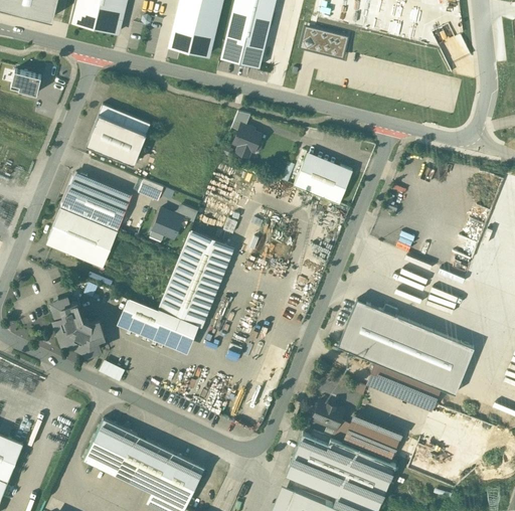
[(0,0),(0,6),(52,19),(57,0),(0,0)]
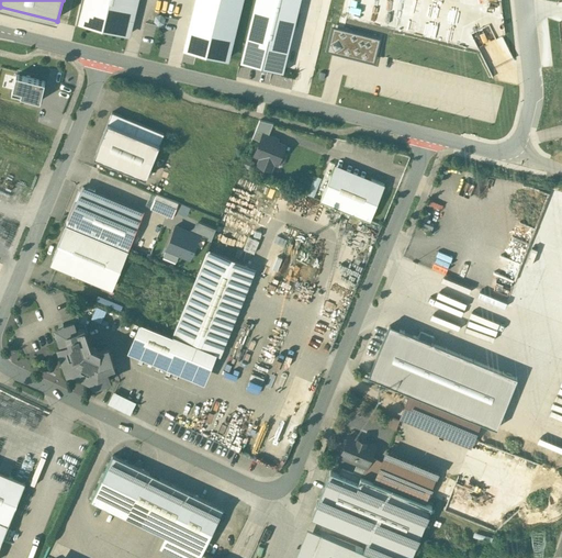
[(138,0),(82,0),(77,25),(130,38),(138,0)]
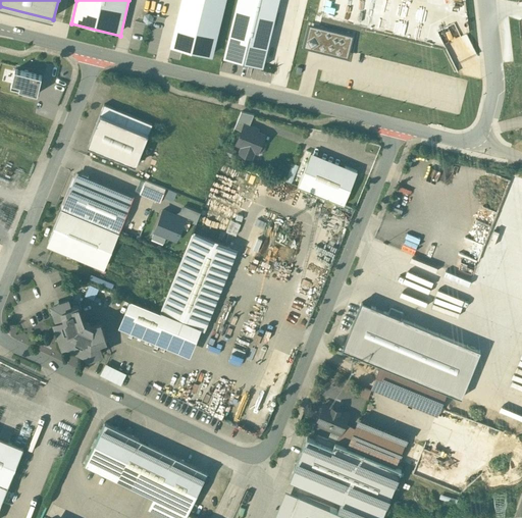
[(165,15),(168,4),(165,4),(166,0),(159,0),(156,13),(165,15)]
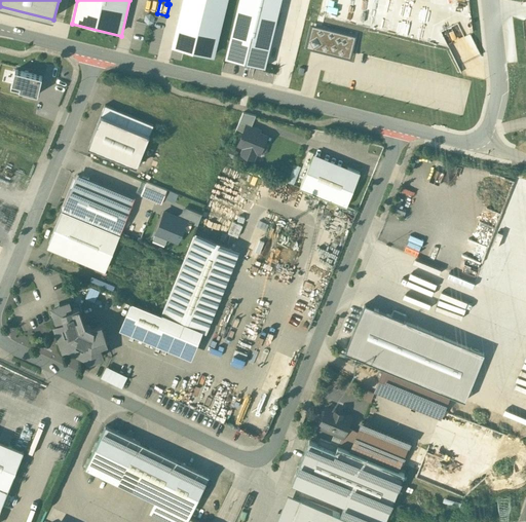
[(228,0),(183,0),(172,47),(215,59),(228,0)]
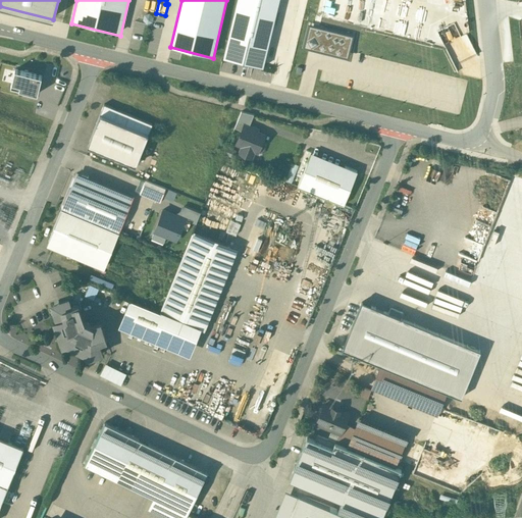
[(279,0),(238,0),(223,60),(263,70),(279,0)]
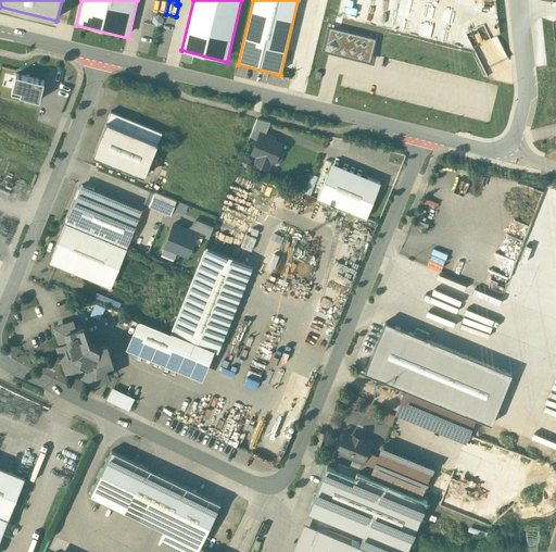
[(377,41),(329,29),(324,54),(370,65),(377,41)]
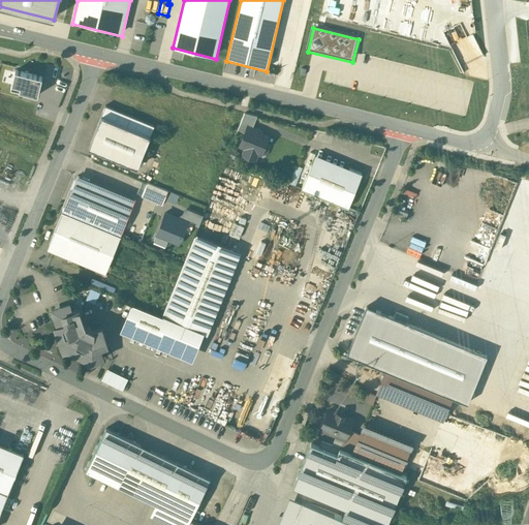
[(42,81),(16,73),(10,92),(38,99),(42,81)]
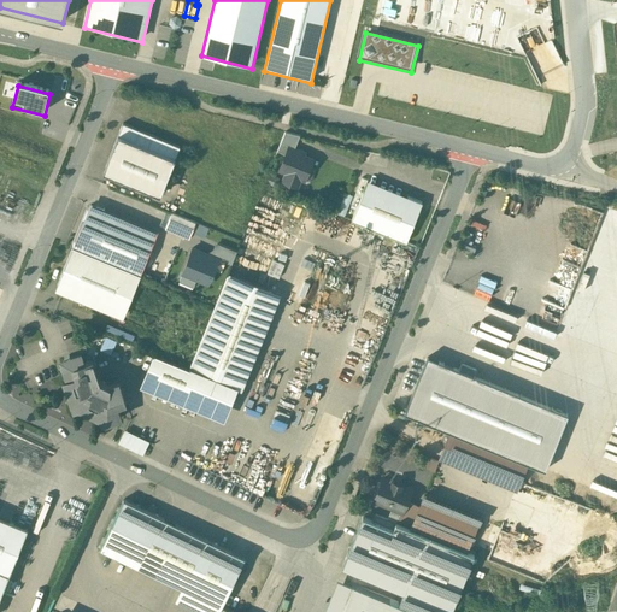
[(180,151),(123,127),(118,139),(175,162),(180,151)]
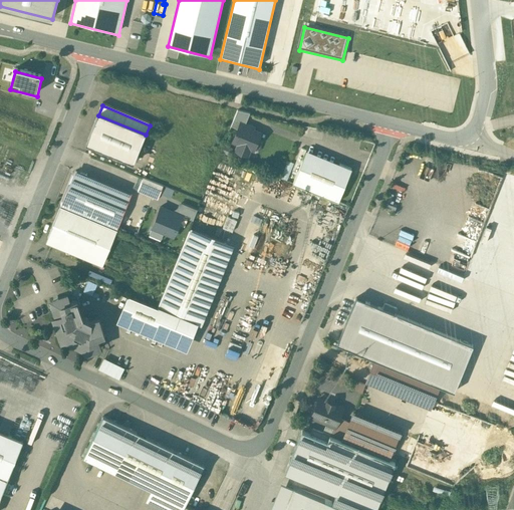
[(250,116),(237,113),(231,130),(238,133),(243,135),(245,129),(250,116)]
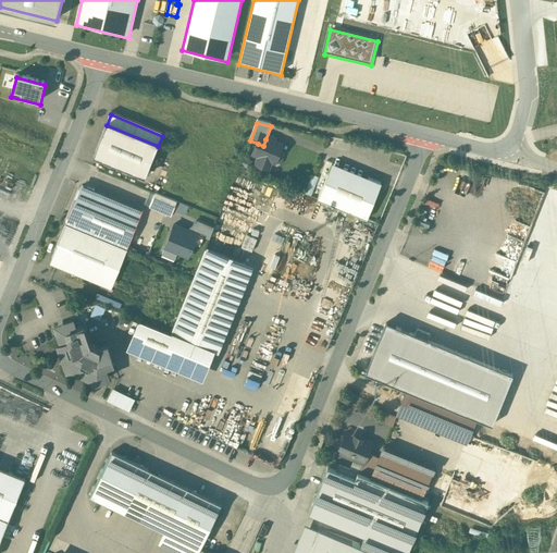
[(158,146),(107,125),(94,158),(145,179),(158,146)]
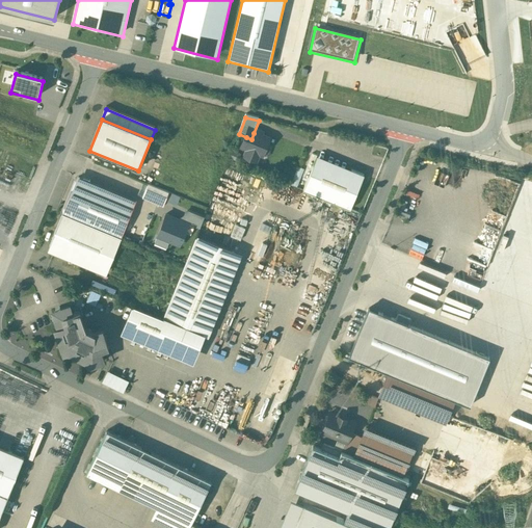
[(254,133),(251,139),(246,137),(241,151),(247,153),(244,159),(256,164),(259,157),(262,159),(269,141),(260,138),(261,136),(254,133)]
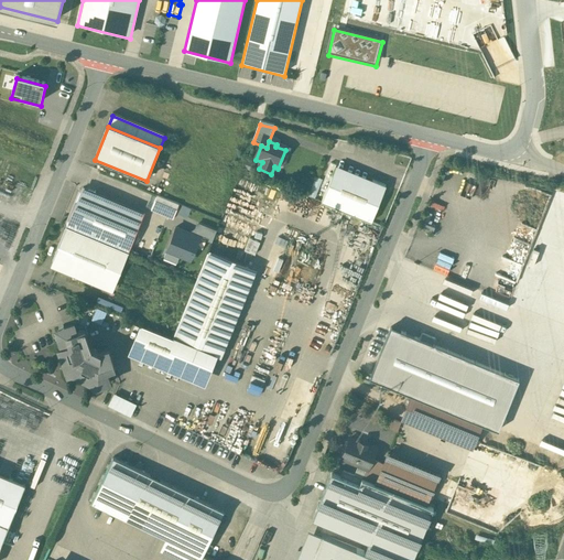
[(335,172),(322,205),(371,226),(386,190),(372,184),(371,186),(335,172)]
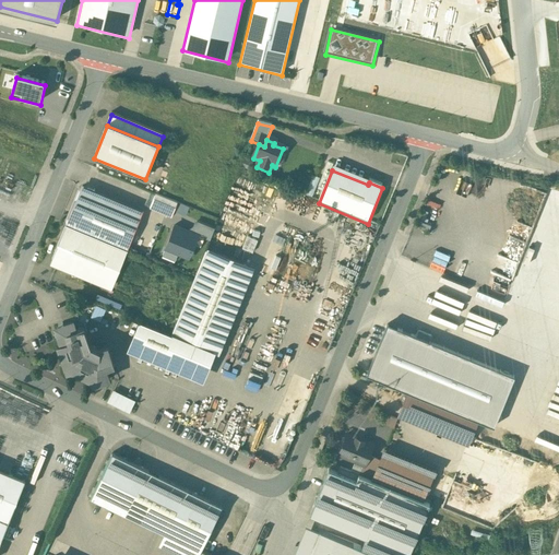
[(82,188),(66,227),(128,252),(143,212),(82,188)]
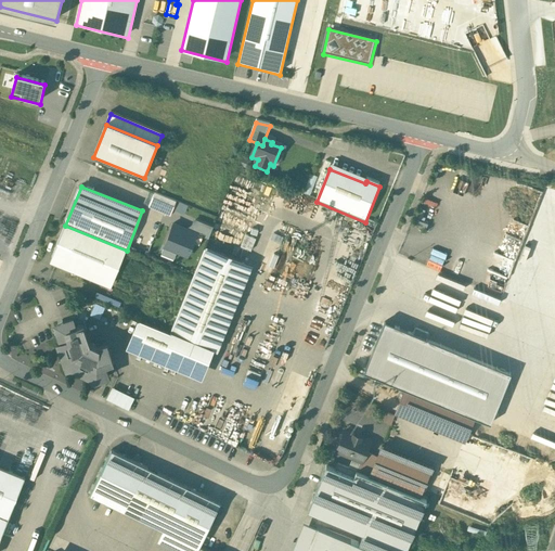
[(146,206),(175,216),(176,212),(186,216),(190,205),(151,192),(146,206)]
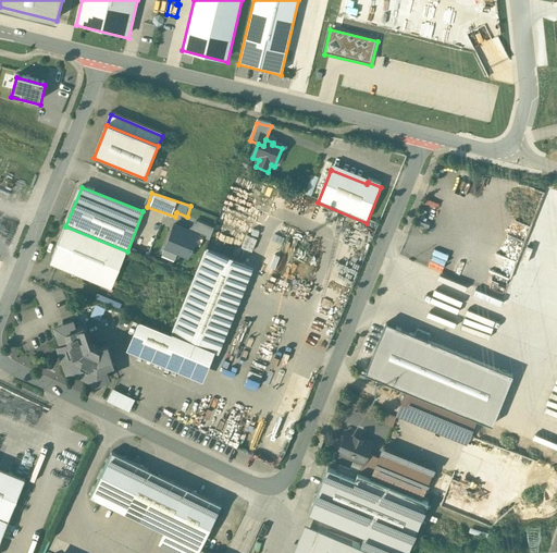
[(430,228),(418,222),(416,228),(428,233),(430,228)]
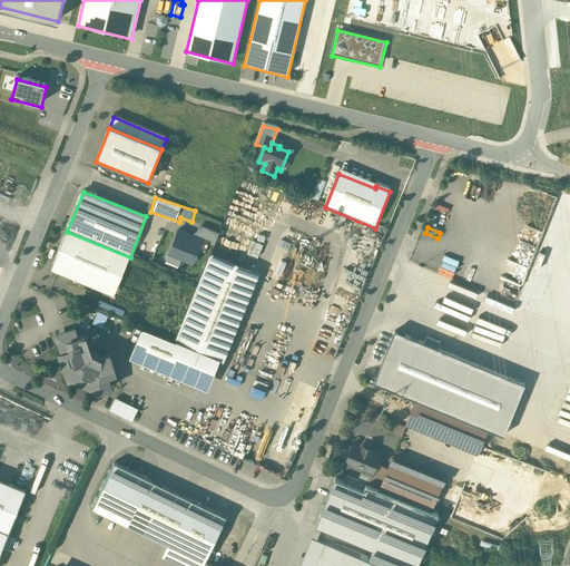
[(130,257),(67,232),(51,272),(115,298),(130,257)]
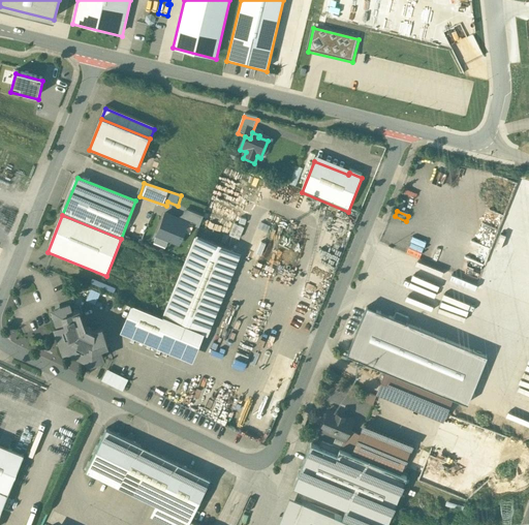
[(187,224),(165,215),(157,237),(179,246),(187,224)]
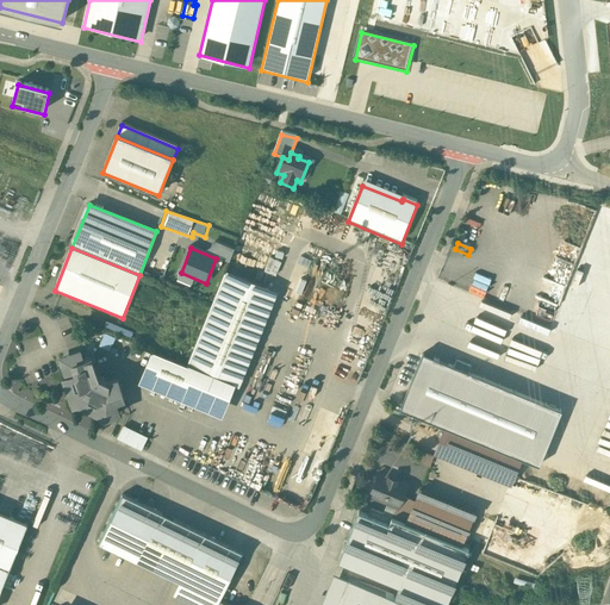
[(278,297),(225,275),(187,369),(151,355),(138,388),(222,422),(235,390),(240,392),(278,297)]
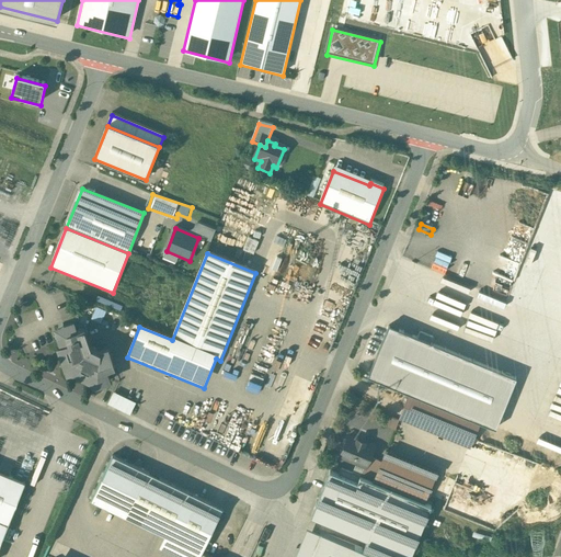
[(90,350),(83,331),(77,334),(73,327),(56,333),(63,350),(58,351),(67,377),(71,375),(92,385),(93,389),(111,384),(106,372),(114,368),(109,351),(99,354),(90,350)]
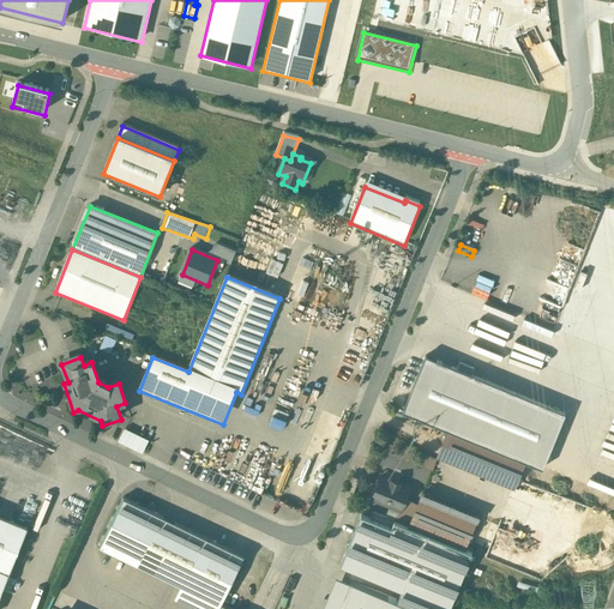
[(565,415),(456,371),(456,372),(425,360),(403,415),(408,416),(527,465),(543,471),(565,415)]
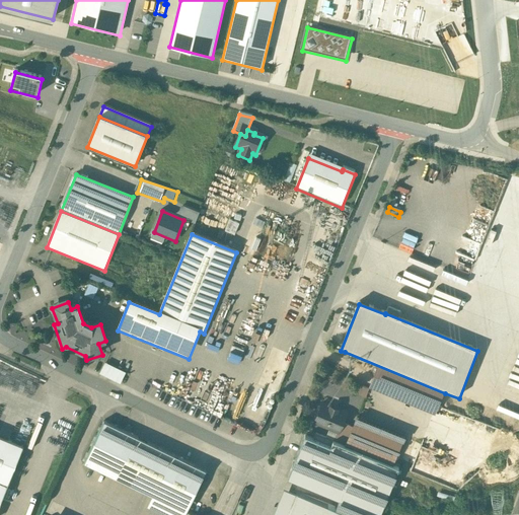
[(102,376),(125,384),(129,372),(106,364),(102,376)]
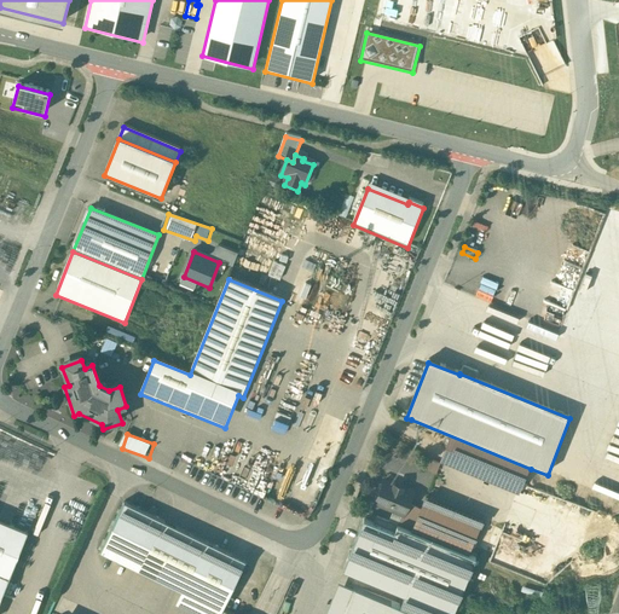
[(443,465),(521,496),(532,469),(452,439),(443,465)]
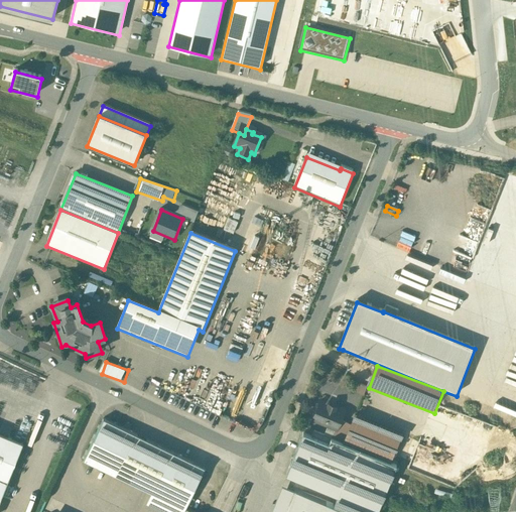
[(320,403),(312,422),(336,431),(332,440),(344,445),(351,427),(340,423),(344,412),(320,403)]
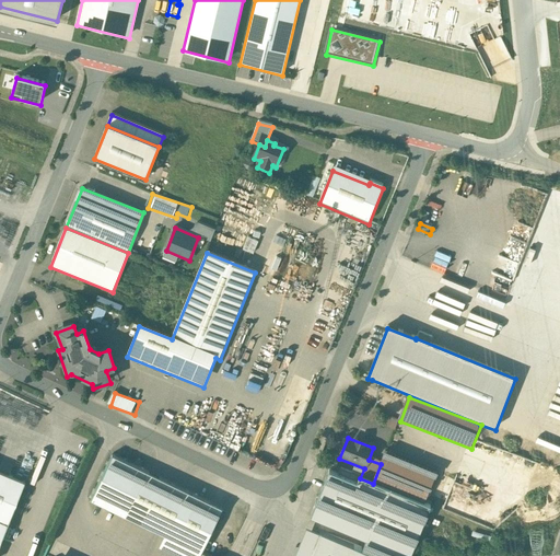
[(436,474),(385,453),(381,464),(373,484),(423,505),(436,474)]
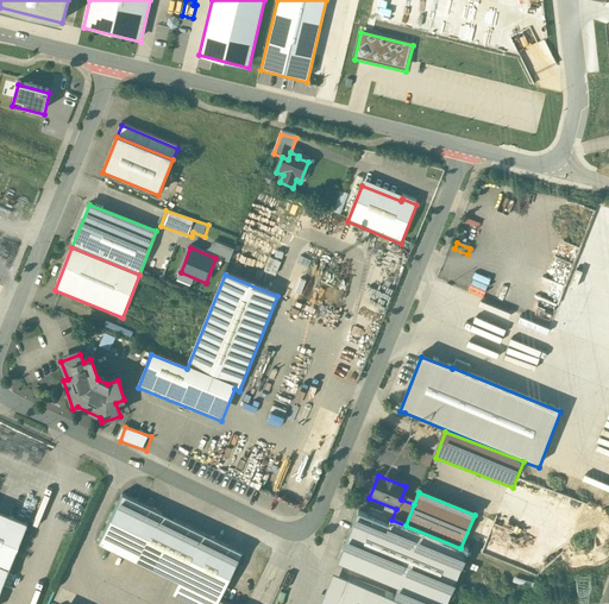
[(244,558),(124,501),(101,549),(180,587),(213,603),(221,603),(244,558)]
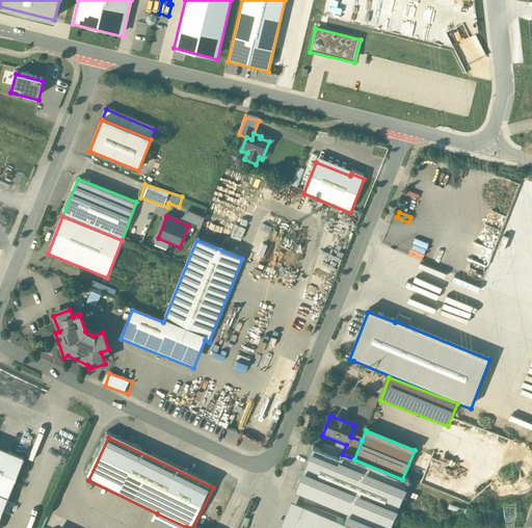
[(0,518),(24,458),(0,448),(0,518)]
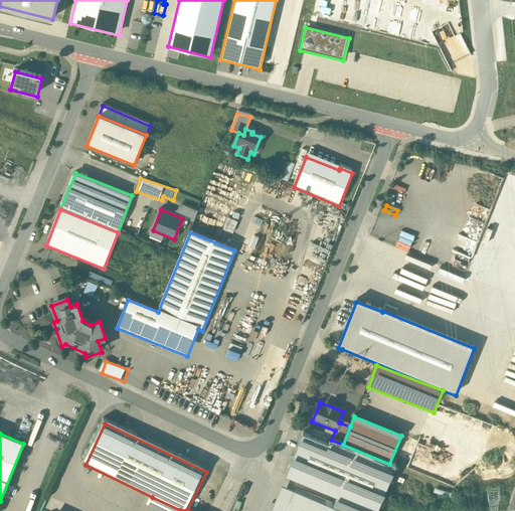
[(303,435),(286,477),(337,497),(333,507),(341,510),(378,510),(395,466),(389,464),(343,445),(330,440),(328,446),(303,435)]
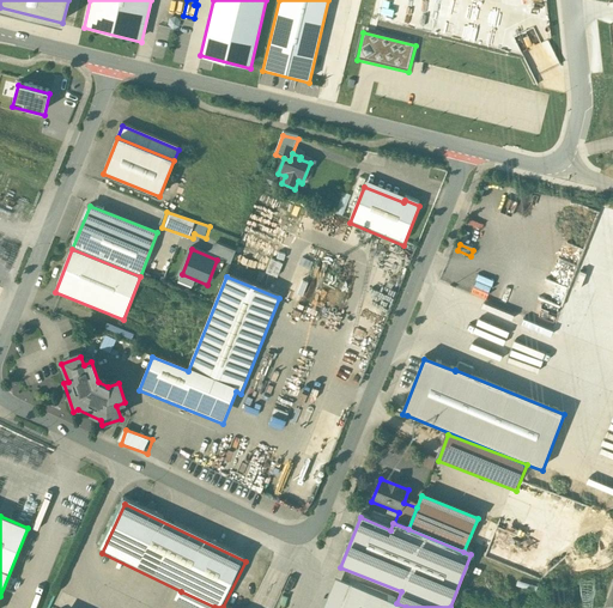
[(406,607),(396,603),(338,581),(327,607),(406,607)]
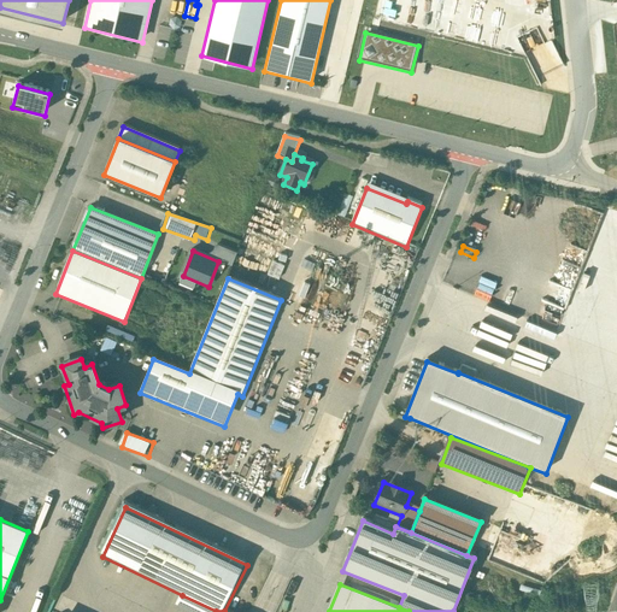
[(216,611),(182,595),(176,607),(184,611),(216,611)]
